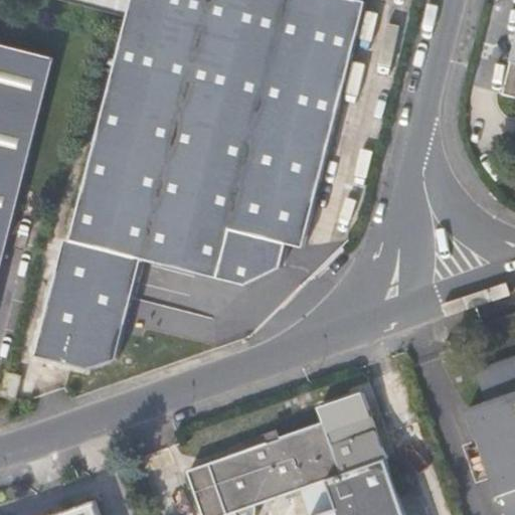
[(100,0),(99,4),(124,10),(64,236),(214,276),(228,225),(300,245),(364,1),(359,0),(100,0)]
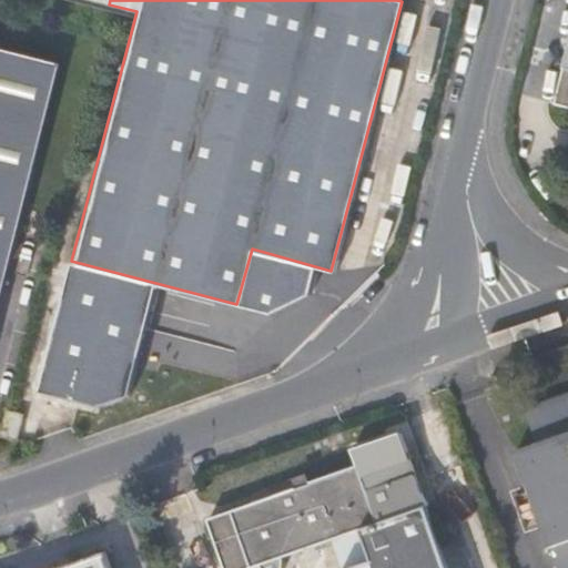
[(567,107),(567,42),(553,103),(567,107)]
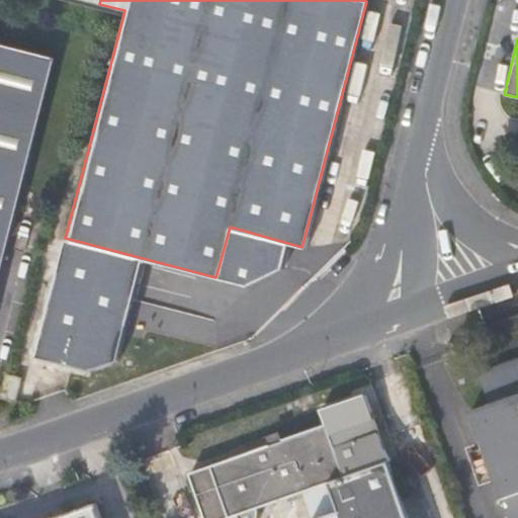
[(0,248),(51,55),(0,40),(0,248)]
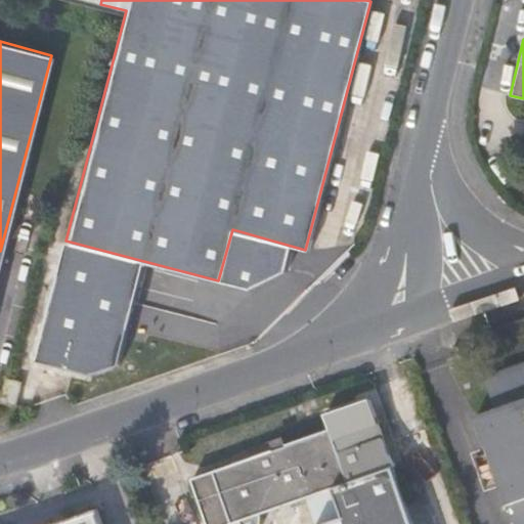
[(523,523),(523,370),(489,384),(499,407),(480,413),(518,523),(523,523)]
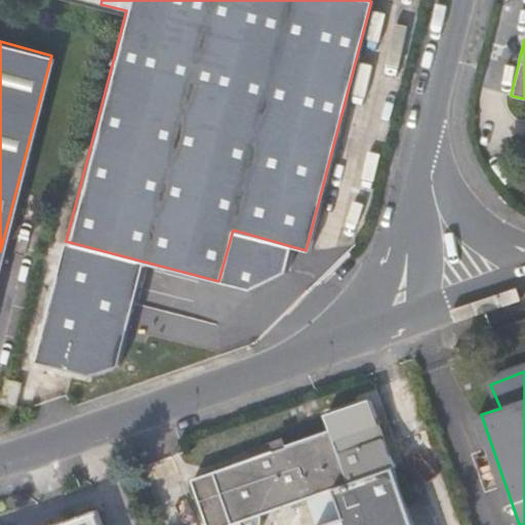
[(416,524),(381,422),(369,427),(361,402),(327,413),(331,428),(288,441),(288,443),(194,475),(208,522),(209,524),(258,524),(260,522),(263,516),(265,511),(288,502),(337,487),(346,516),(319,524),(416,524)]
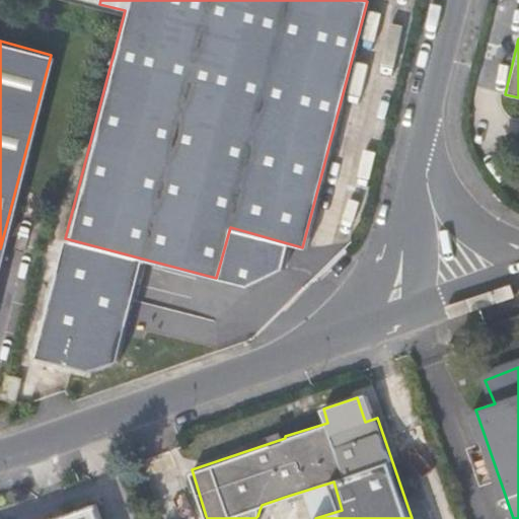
[(102,518),(97,501),(40,518),(102,518)]
